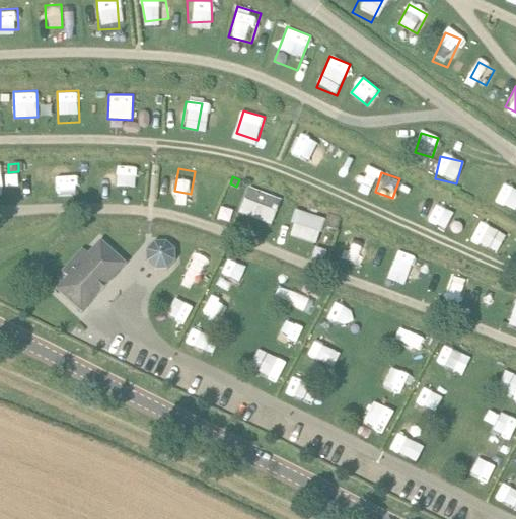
[(270,225),(281,197),(248,184),(237,213),(270,225)]
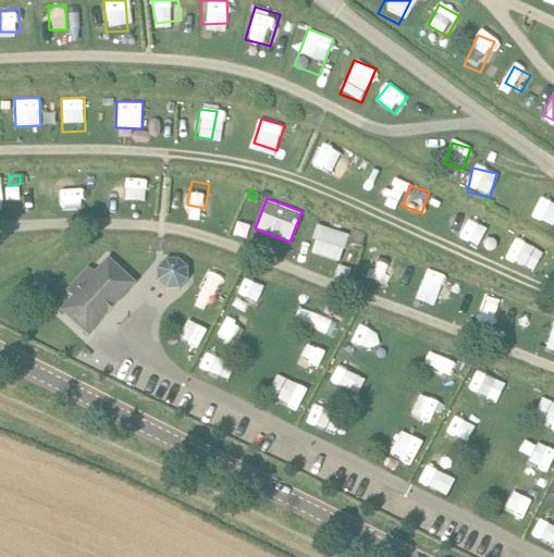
[(530,221),(552,231),(553,225),(553,203),(540,198),(530,221)]
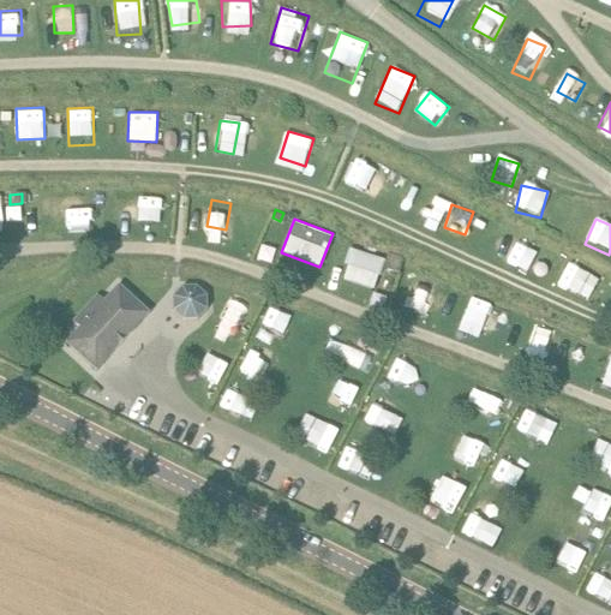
[(503,227),(493,251),(511,258),(522,236),(503,227)]
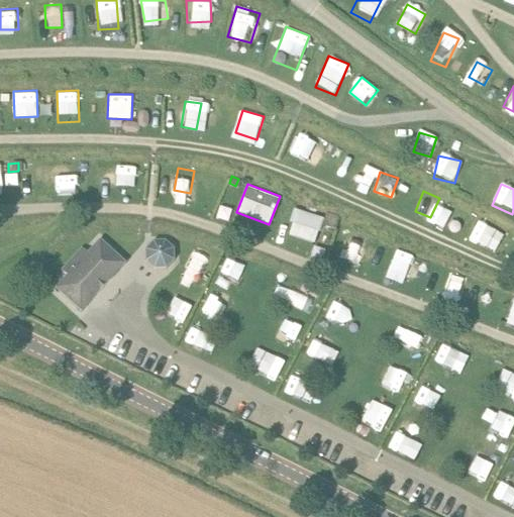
[(286,235),(314,243),(322,215),(294,208),(286,235)]
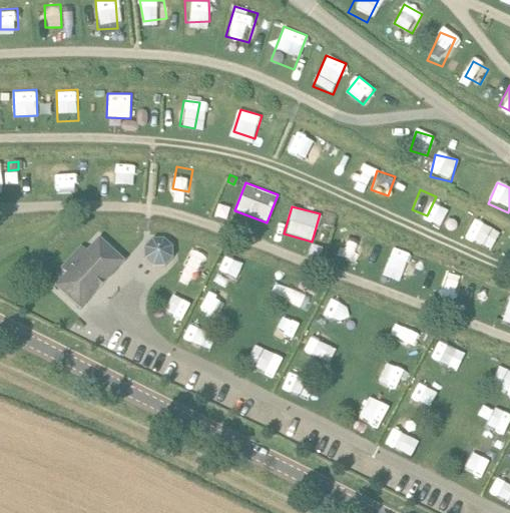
[(331,226),(335,215),(326,212),(322,223),(331,226)]
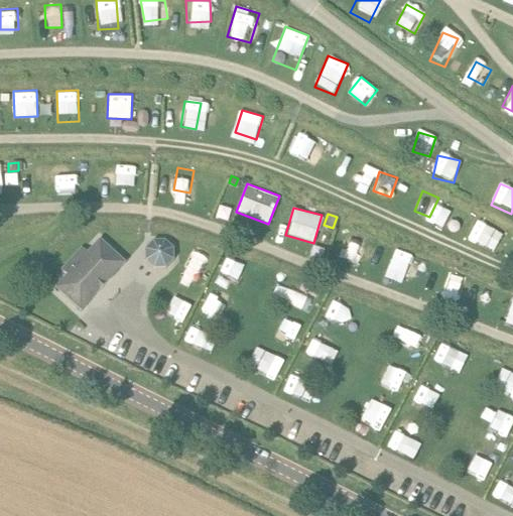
[(478,240),(496,245),(500,226),(483,221),(478,240)]
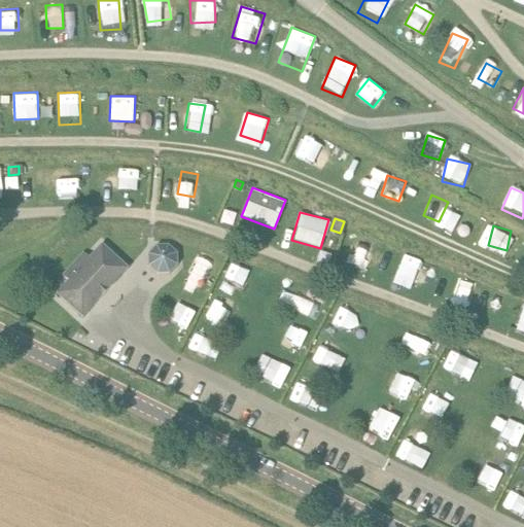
[(354,233),(349,250),(361,253),(367,237),(354,233)]
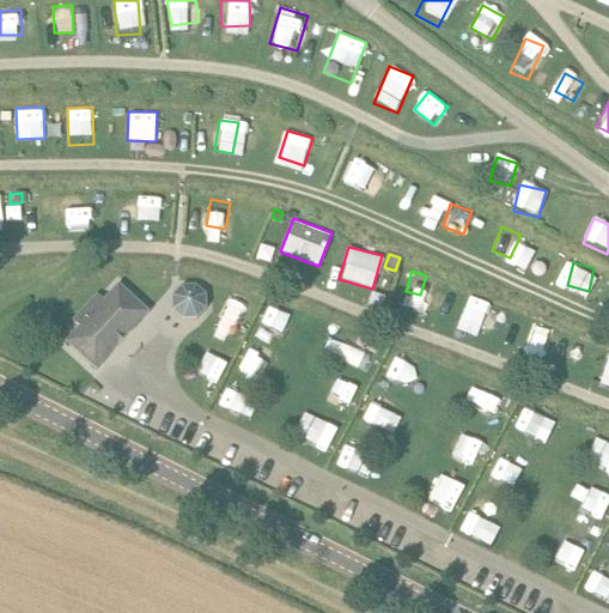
[(101,299),(93,293),(68,320),(75,327),(61,343),(92,371),(146,313),(114,284),(101,299)]
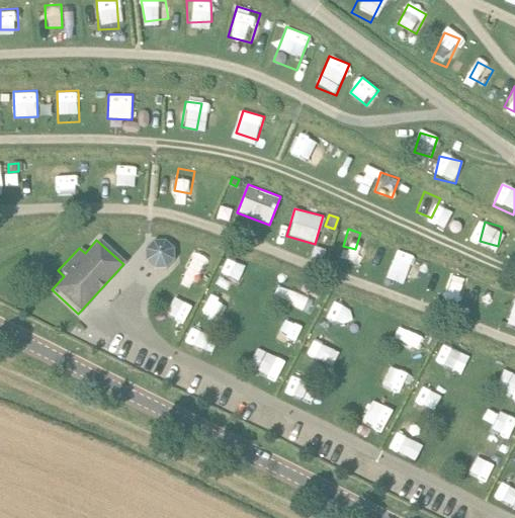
[(148,258),(155,264),(164,264),(170,257),(170,248),(163,242),(154,242),(148,249),(148,258)]
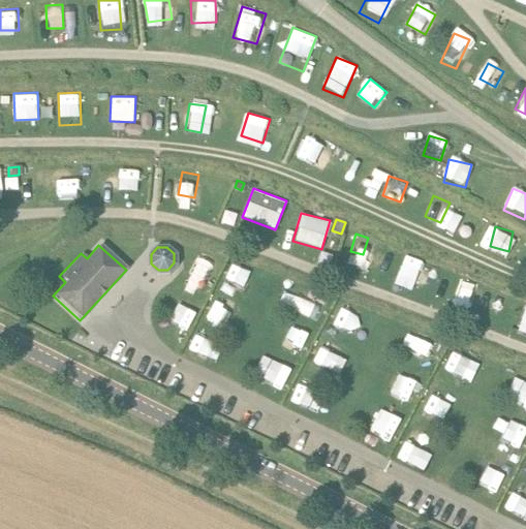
[(184,269),(200,276),(208,259),(192,252),(184,269)]
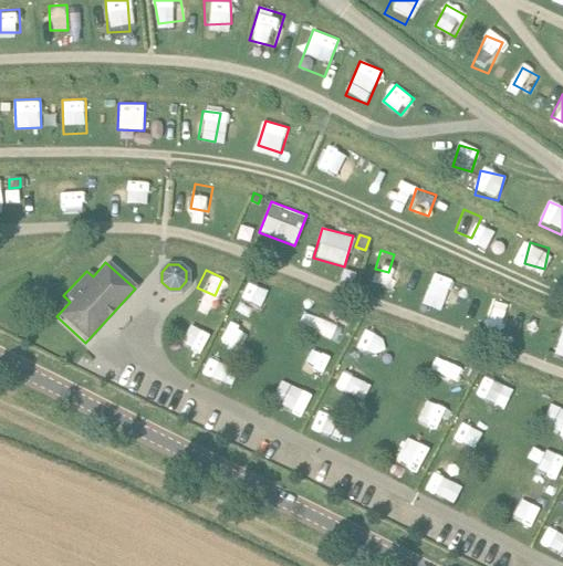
[(421,294),(440,301),(448,276),(429,271),(421,294)]
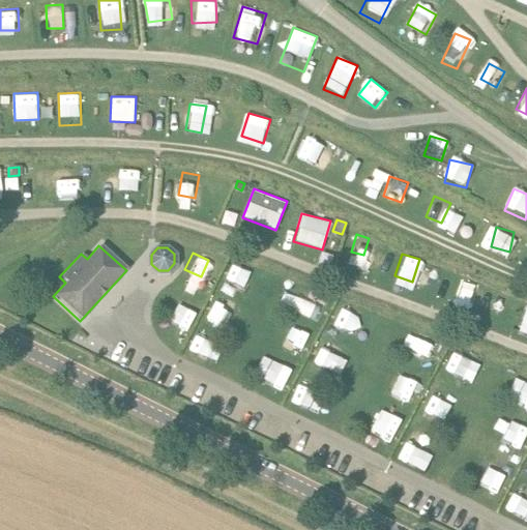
[(224,284),(241,290),(246,274),(229,268),(224,284)]
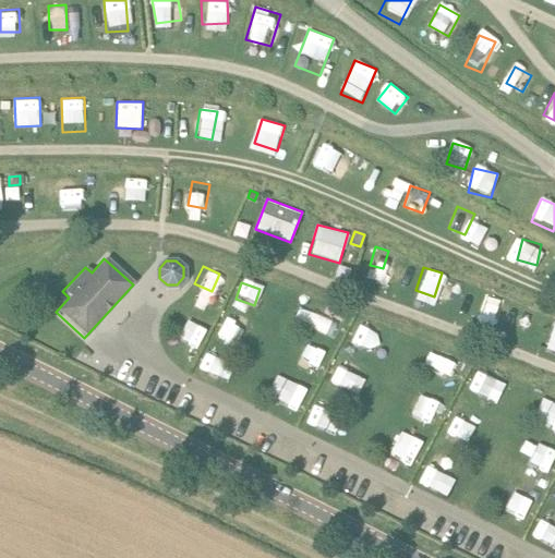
[(490,298),(483,314),(499,320),(506,304),(490,298)]
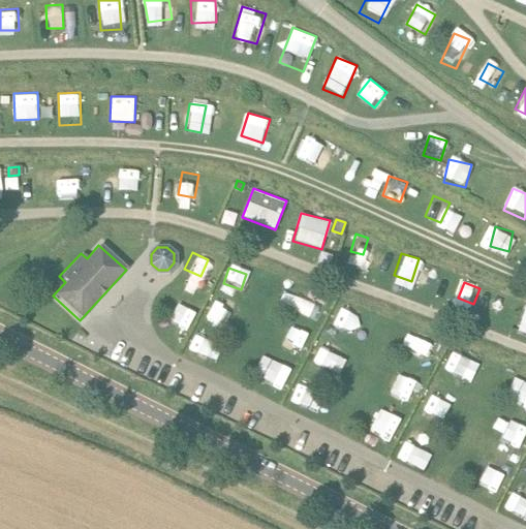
[(214,297),(205,319),(222,325),(231,303),(214,297)]
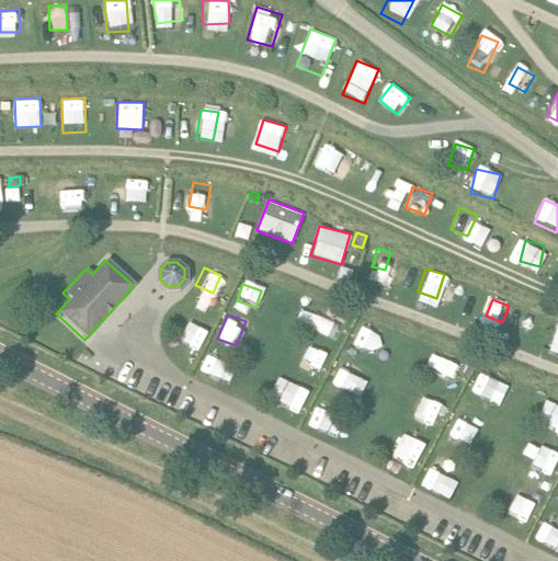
[(378,352),(386,332),(360,321),(352,341),(378,352)]
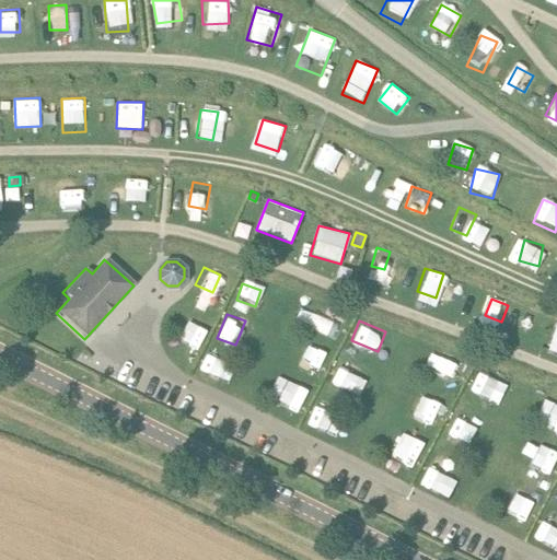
[(309,343),(299,363),(318,372),(328,352),(309,343)]
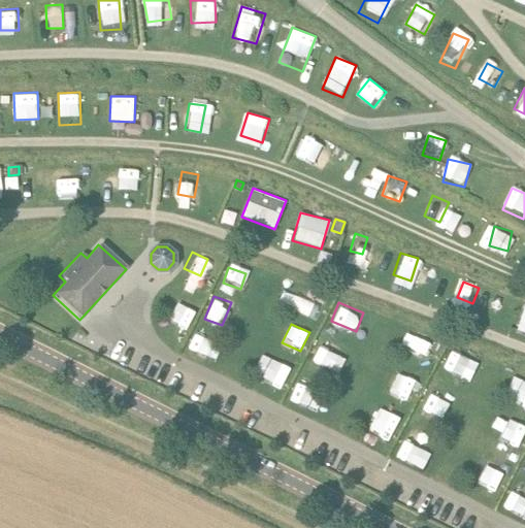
[(197,335),(190,348),(204,355),(211,342),(197,335)]
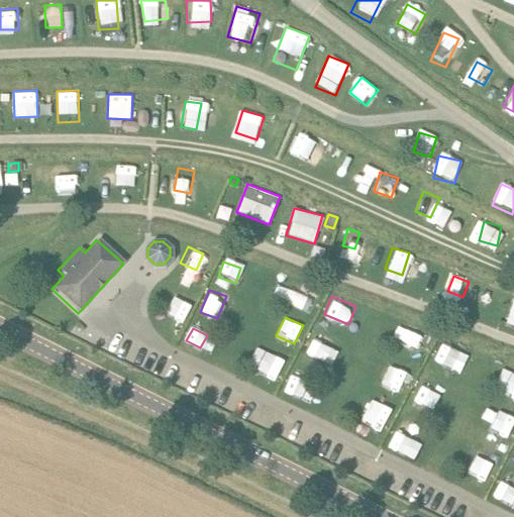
[(306,354),(323,362),(331,342),(313,335),(306,354)]
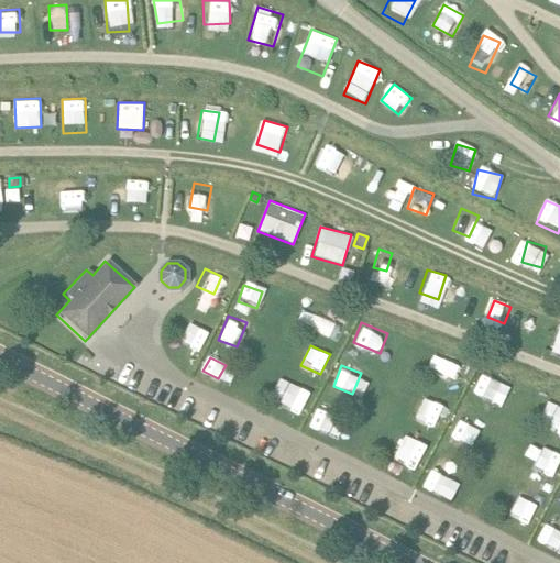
[(284,385),(278,400),(303,408),(307,393),(284,385)]
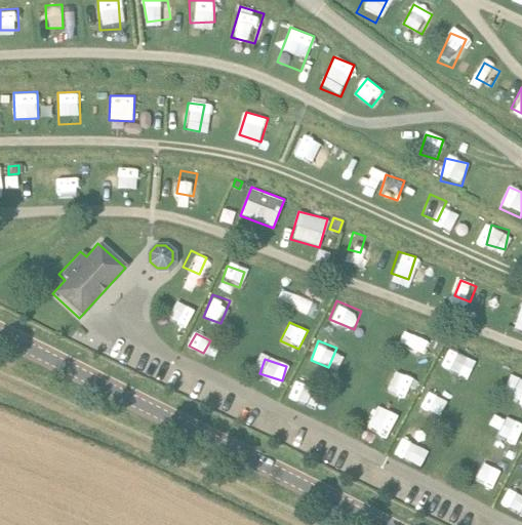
[(296,376),(295,395),(318,397),(319,377),(296,376)]
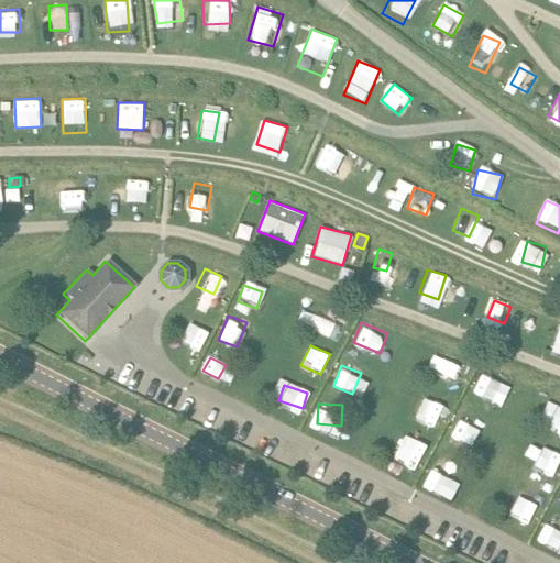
[(559,453),(544,445),(533,465),(552,475),(559,460),(559,453)]
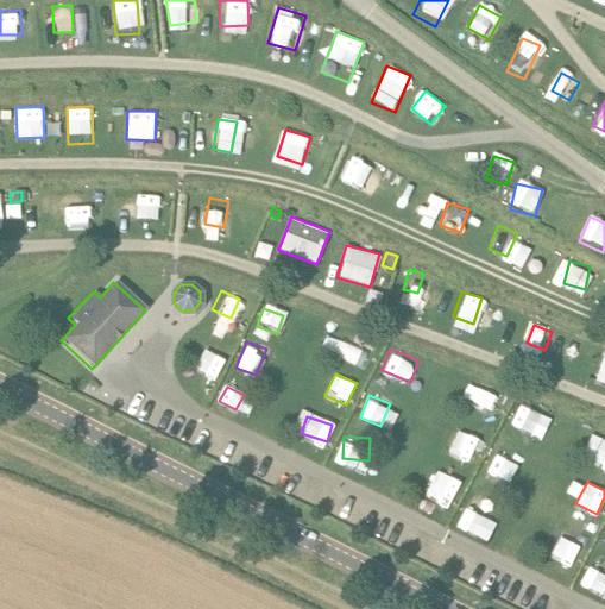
[(434,484),(432,496),(452,500),(455,488),(434,484)]
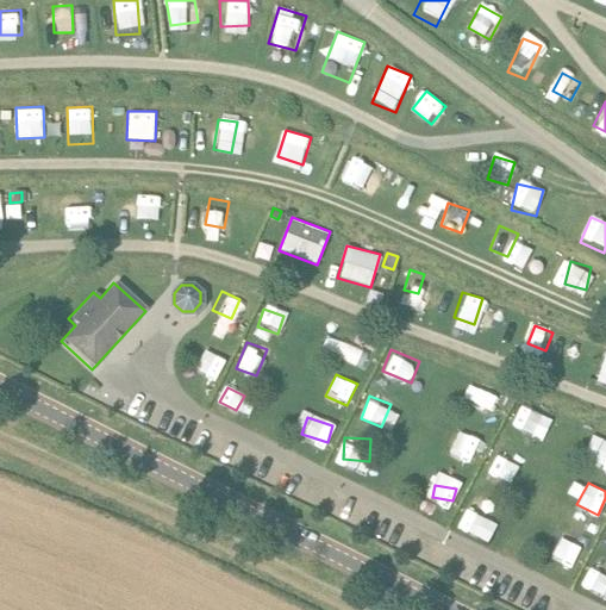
[(482,529),(494,503),(475,493),(463,521),(482,529)]
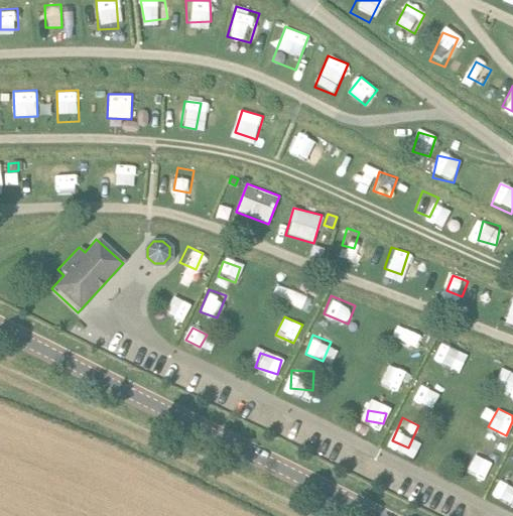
[(474,454),(467,472),(485,479),(492,460),(474,454)]
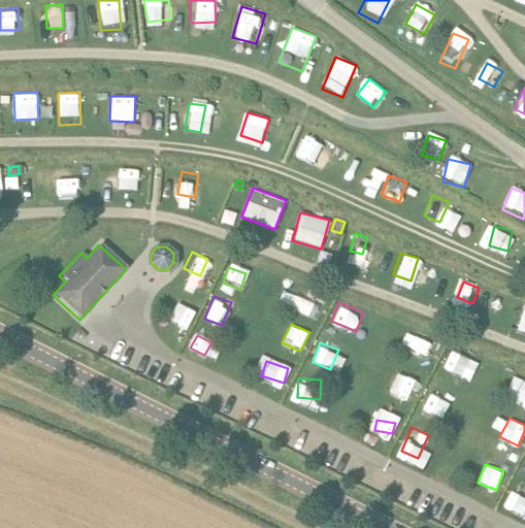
[(524,486),(517,483),(510,497),(524,505),(524,504),(524,486)]
